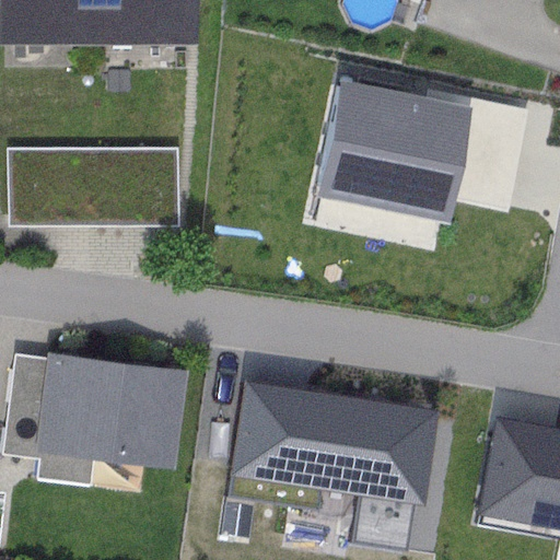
[(0,0),(0,42),(91,43),(91,0),(0,0)]
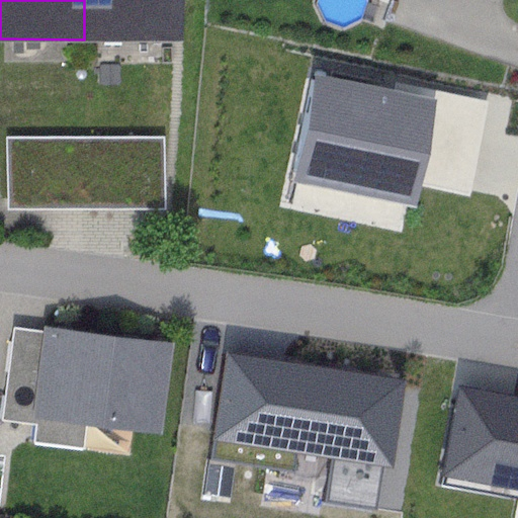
[(175,39),(175,0),(84,0),(84,39),(175,39)]
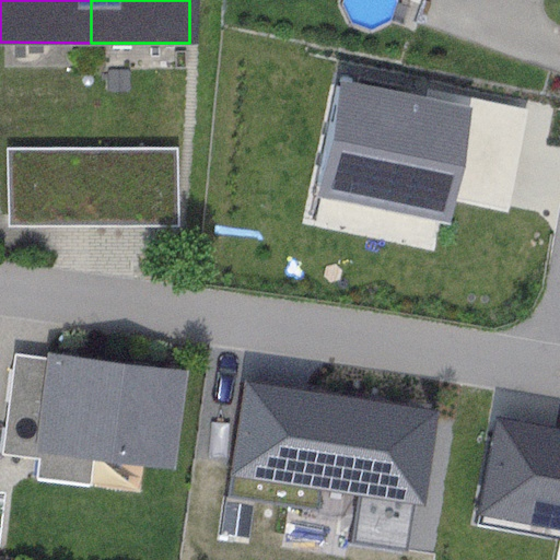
[(506,120),(343,90),(322,199),(450,224),(455,195),(490,201),(506,120)]
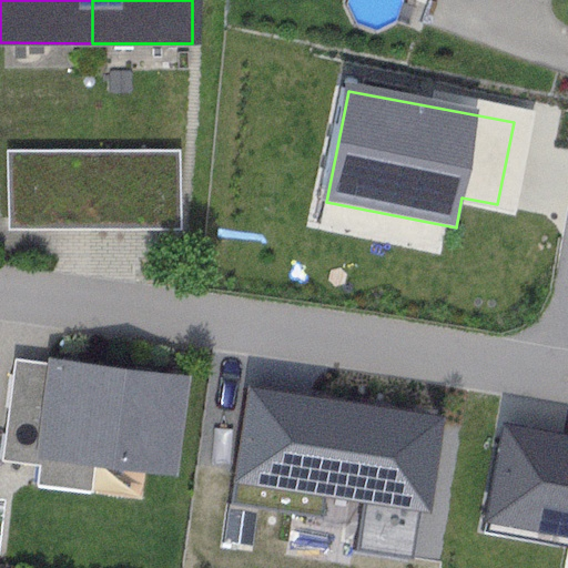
[(176,151),(6,153),(7,229),(178,226),(176,151)]
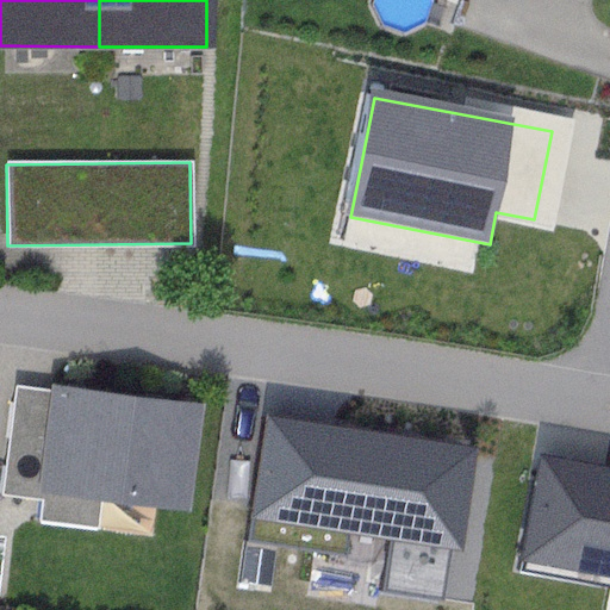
[(198,402),(48,384),(48,390),(10,385),(0,460),(0,498),(36,503),(33,522),(95,529),(99,498),(185,508),(198,402)]
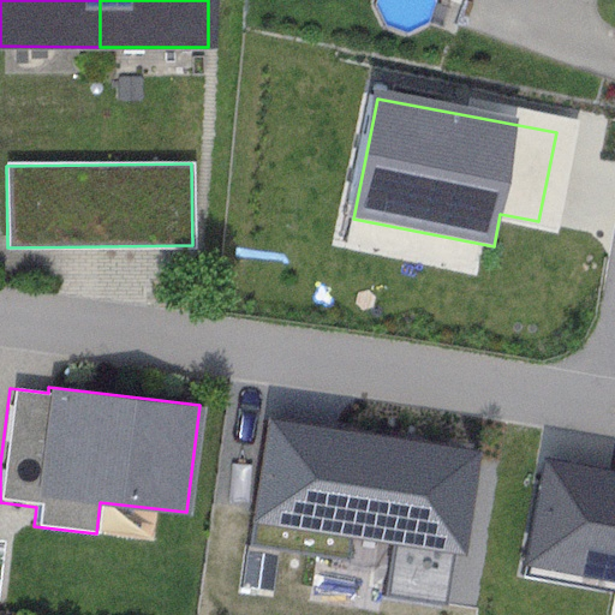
[(482,451),(268,421),(254,525),(467,555),(482,451)]
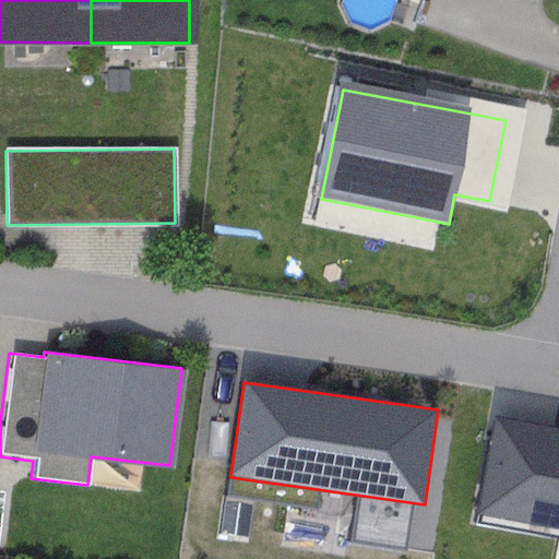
[(558,428),(497,418),(479,515),(558,528),(558,428)]
